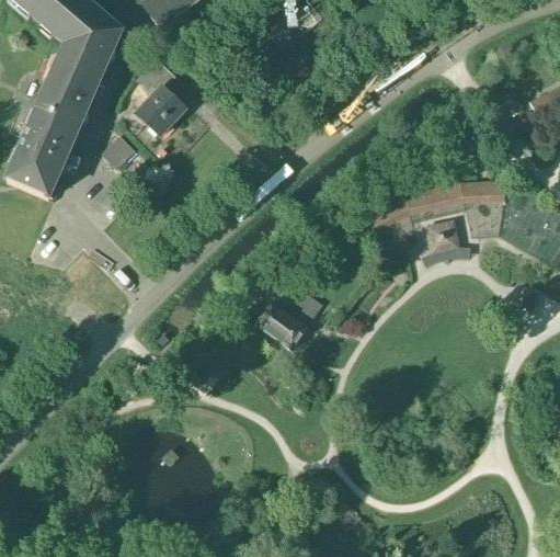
[(14,0),(66,44),(8,180),(49,199),(54,191),(58,192),(64,181),(58,179),(61,172),(65,173),(69,163),(66,162),(82,124),(86,125),(90,114),(87,113),(110,60),(113,63),(117,52),(114,50),(122,31),(113,23),(115,20),(106,12),(104,15),(87,0),(14,0)]
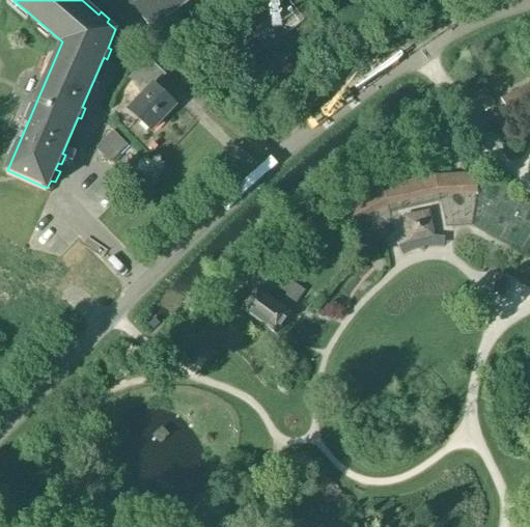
[(130,0),(134,4),(154,28),(188,0),(130,0)]
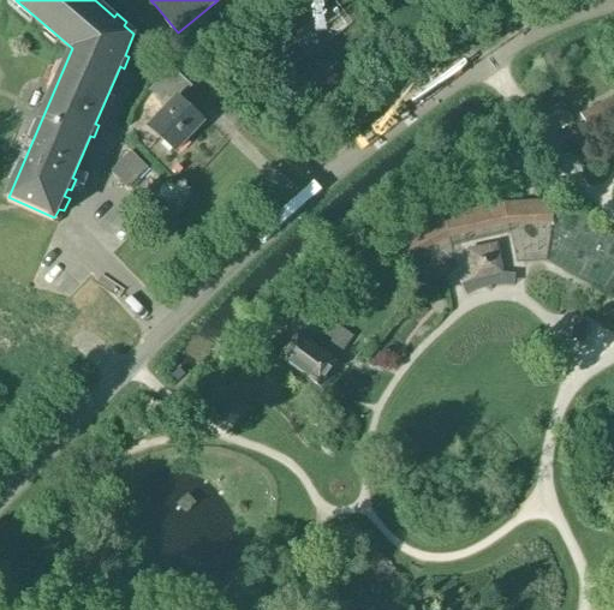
[(270,53),(278,47),(272,41),(266,47),(270,53)]
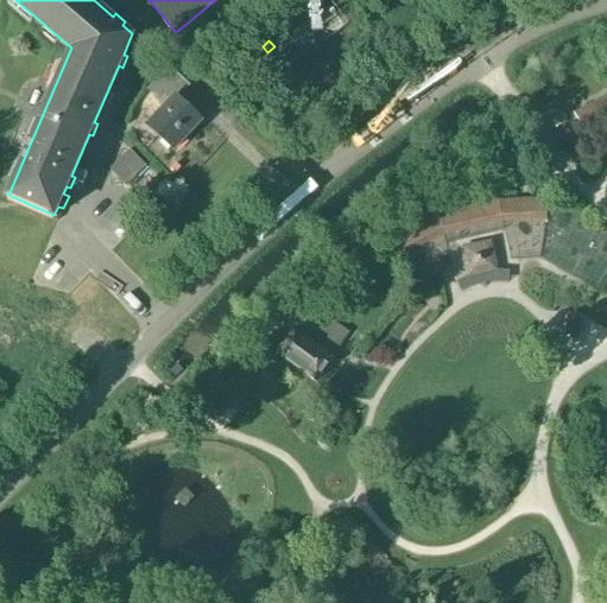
[(174,147),(202,118),(179,96),(191,83),(170,63),(149,87),(166,103),(149,124),(174,147)]
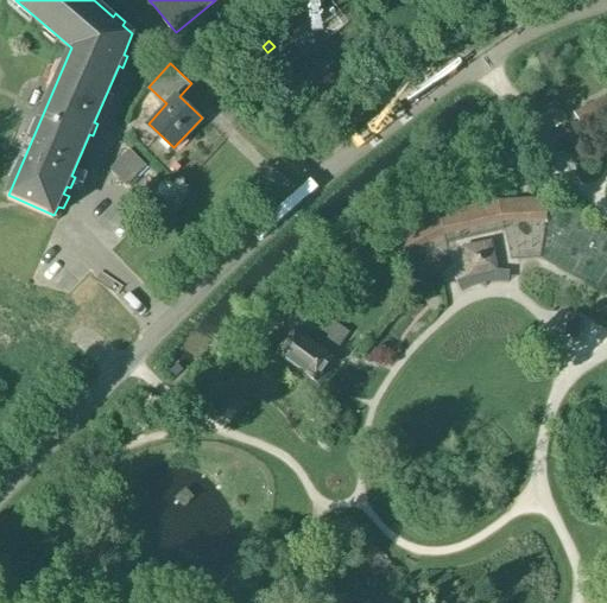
[(586,133),(606,121),(606,93),(574,110),(586,133)]
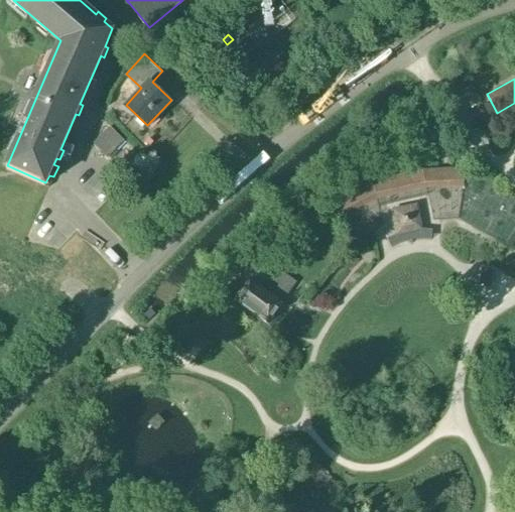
[(471,105),(480,100),(472,85),(462,90),(471,105)]
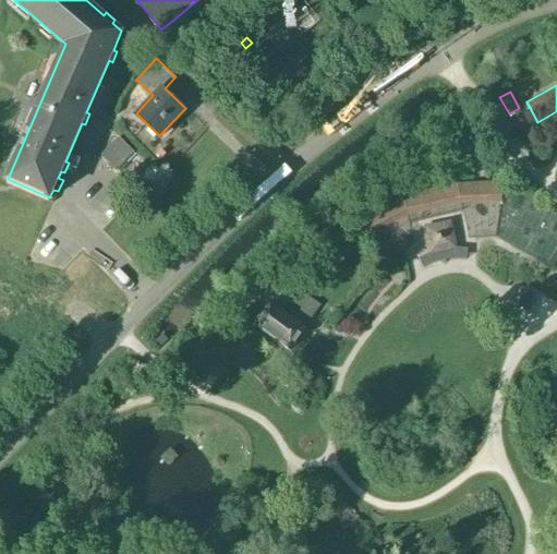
[(365,236),(409,213),(462,201),(503,199),(503,180),(459,182),(401,194),(355,217),(365,236)]
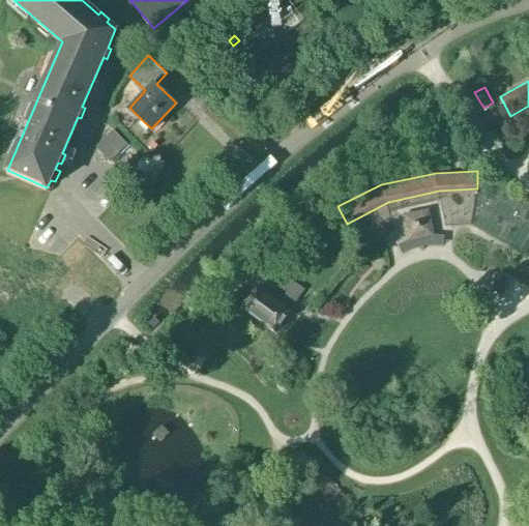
[(443,243),(444,234),(435,233),(430,207),(403,214),(407,239),(399,243),(403,252),(413,247),(421,244),(424,243),(427,243),(430,243),(436,242),(443,243)]
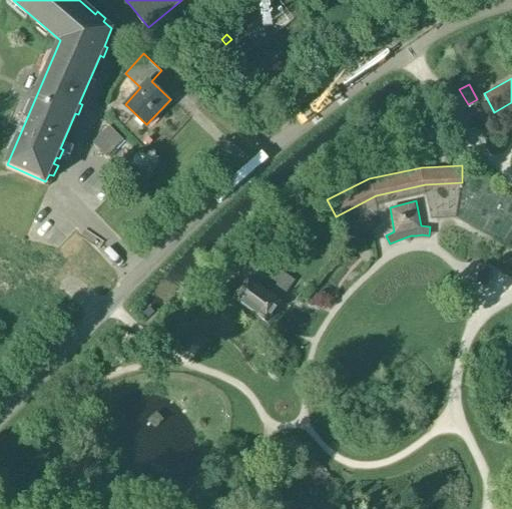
[(489,285),(492,266),(479,264),(476,283),(489,285)]
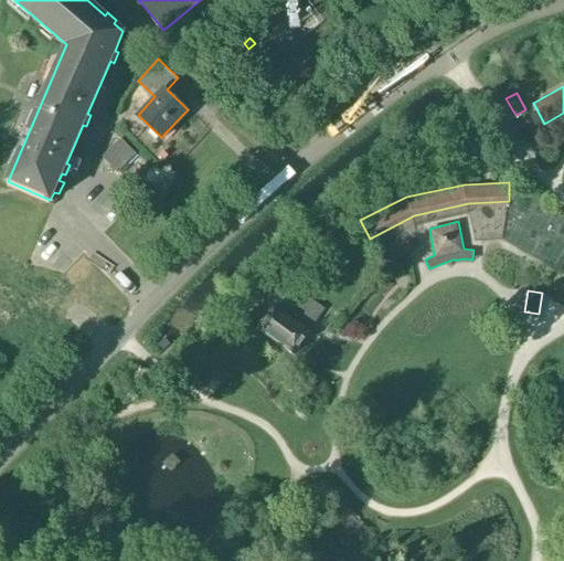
[(298,321),(274,305),(258,327),(294,352),(309,330),(318,317),(307,309),(298,321)]
